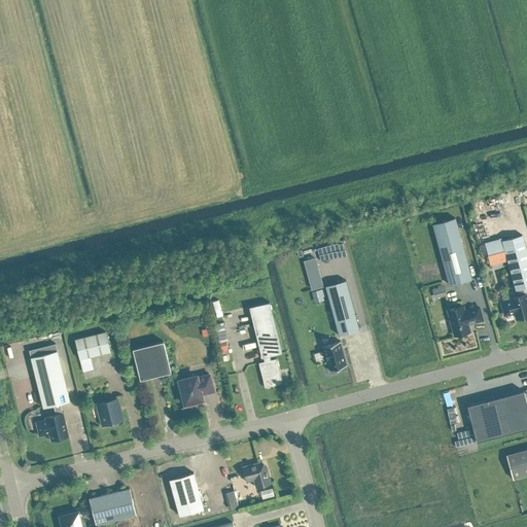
[(449,284),(470,278),(454,217),(432,223),(449,284)]
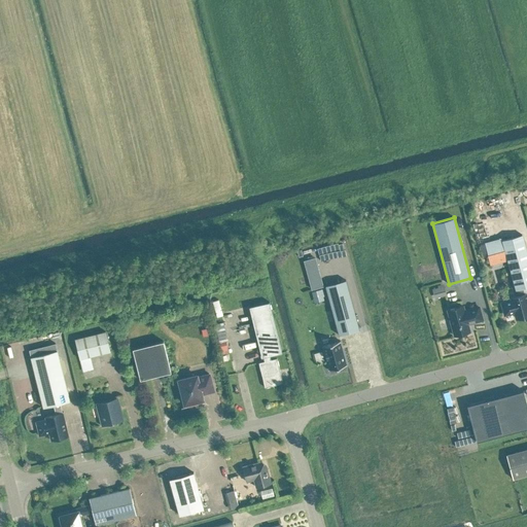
[(503,239),(516,289),(526,285),(526,251),(522,234),(503,239)]
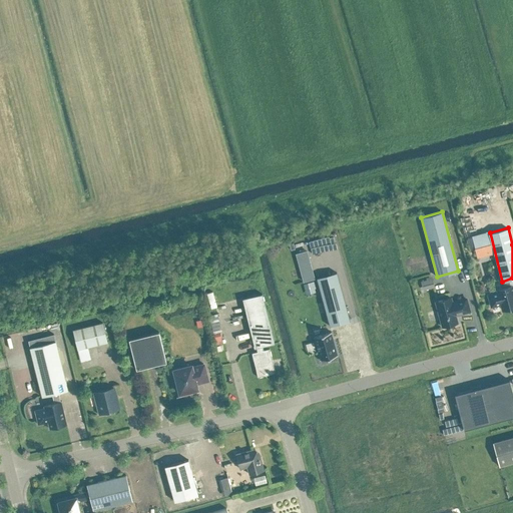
[(336,273),(317,278),(330,326),(350,321),(336,273)]
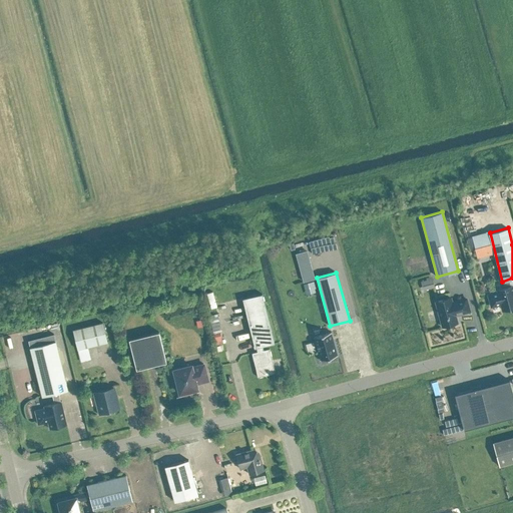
[(423,289),(435,286),(433,276),(421,278),(423,289)]
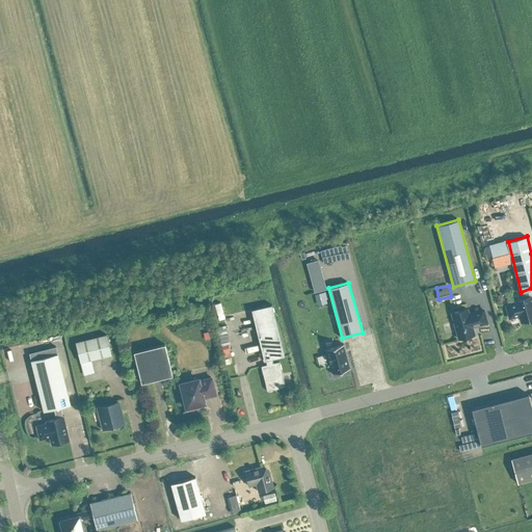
[(327,290),(313,294),(316,307),(331,302),(327,290)]
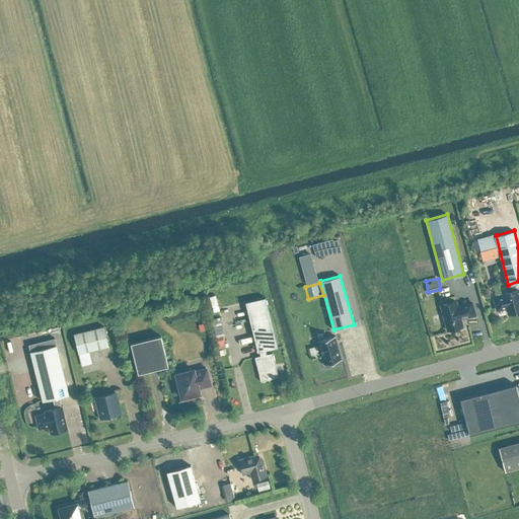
[(518,310),(518,288),(502,292),(502,294),(492,297),(496,311),(506,308),(508,314),(518,310)]
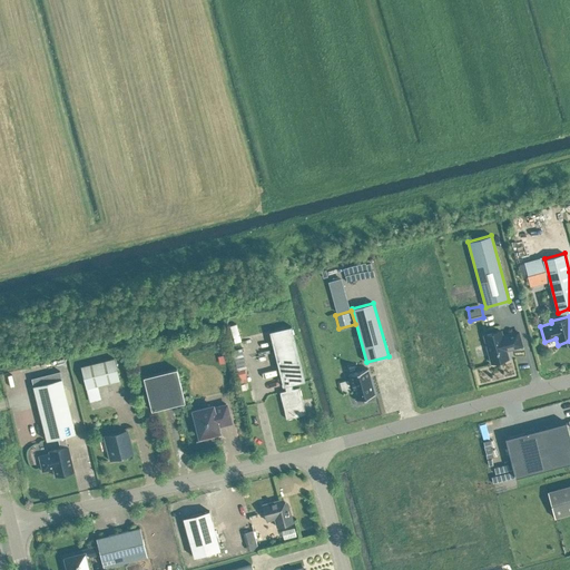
[(293,389),(292,384),(304,381),(291,326),(269,331),(283,386),(285,385),(286,390),(279,392),(286,419),(305,414),(298,386),(293,389)]
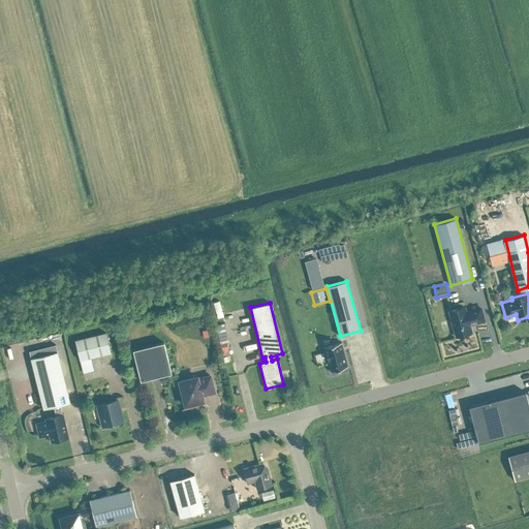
[(465,311),(464,307),(448,311),(452,320),(450,320),(453,328),(454,328),(456,337),(471,333),(469,323),(475,322),(484,320),(480,308),(465,311)]
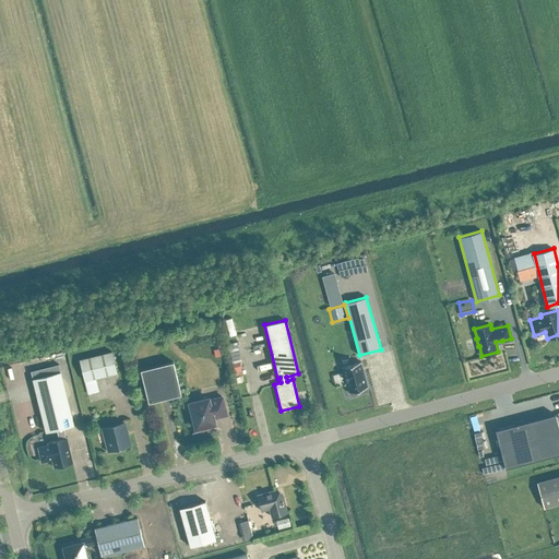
[(228,344),(236,377),(242,375),(239,361),(241,361),(236,342),(228,344)]
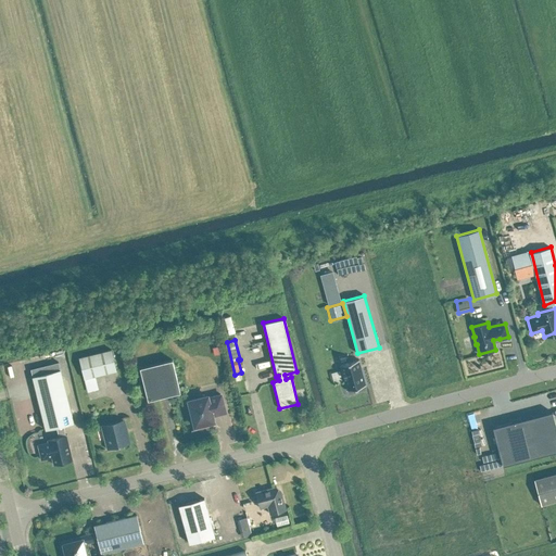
[(84,378),(116,370),(111,349),(78,357),(84,378)]
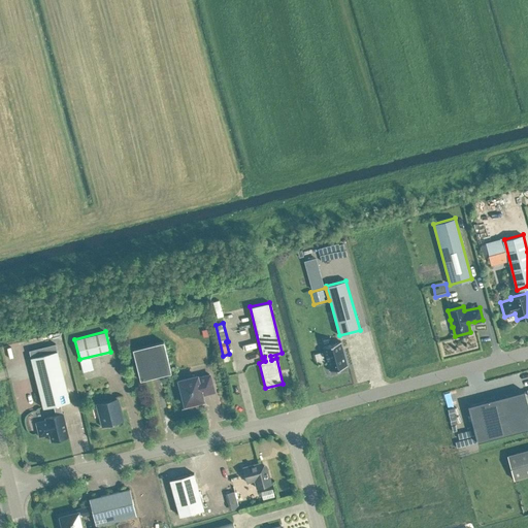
[(140,380),(171,372),(163,341),(132,349),(140,380)]
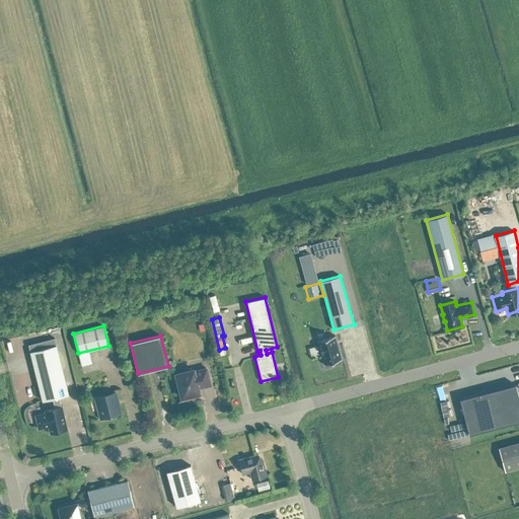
[(335,336),(317,341),(323,364),(341,359),(335,336)]
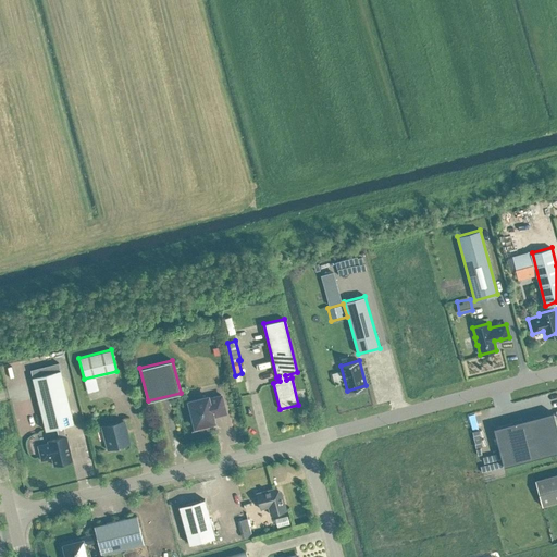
[(59,362),(31,369),(33,376),(46,430),(57,428),(59,437),(48,441),(49,445),(38,447),(41,460),(51,458),(53,465),(72,460),(66,436),(65,436),(63,425),(73,423),(60,370),(59,362)]
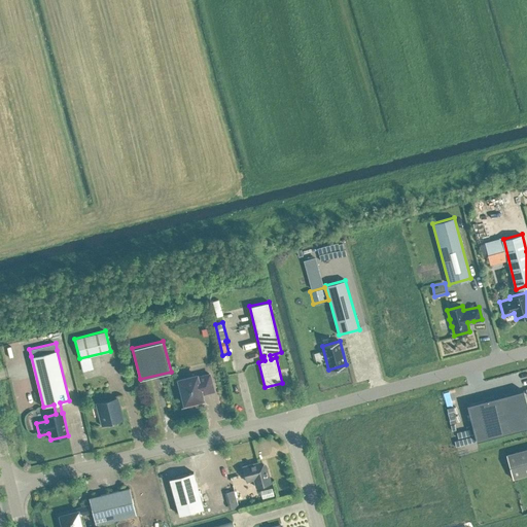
[(213,391),(209,373),(208,373),(208,374),(197,377),(197,375),(178,380),(185,406),(181,407),(181,408),(199,403),(199,402),(198,402),(197,400),(203,398),(201,393),(212,390),(212,391),(213,391)]
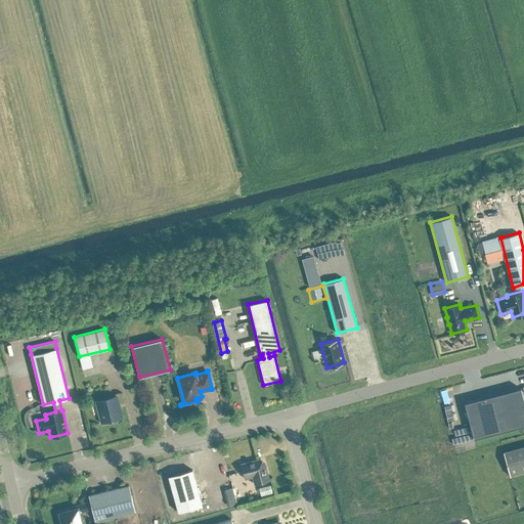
[(464,402),(473,438),(523,424),(523,405),(519,388),(464,402)]
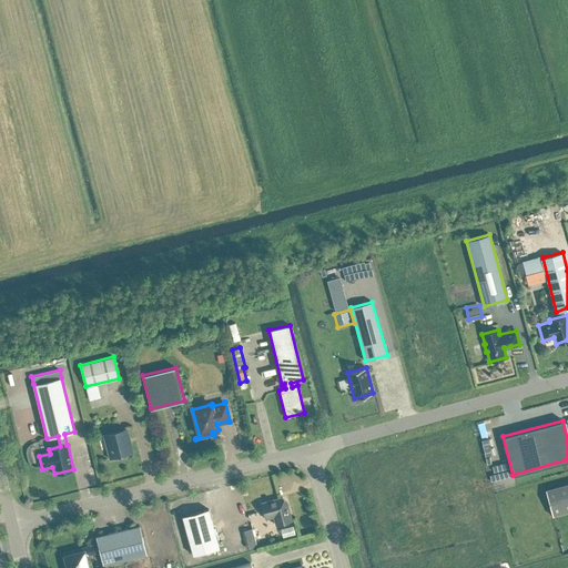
[(125,456),(124,453),(131,452),(125,429),(104,435),(110,456),(117,455),(118,458),(125,456)]
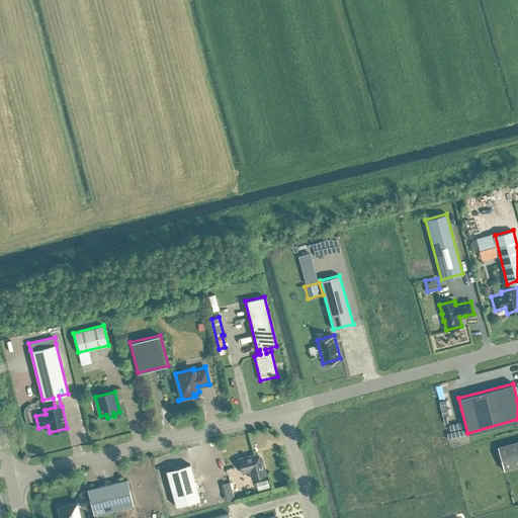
[(504,470),(517,465),(517,440),(498,446),(504,470)]
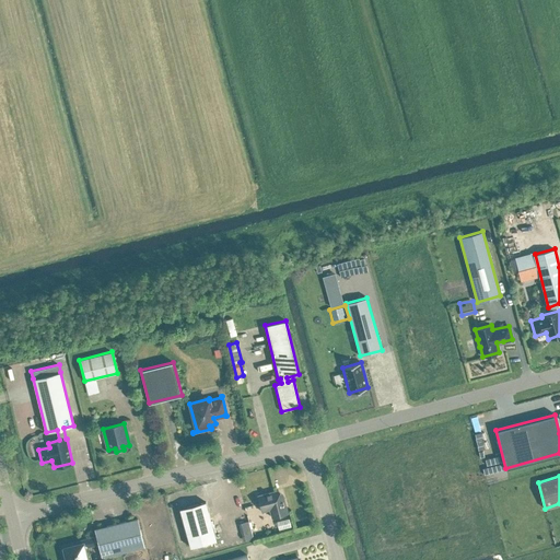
[(288,513),(282,494),(276,490),(257,496),(261,511),(269,509),(271,516),(288,513)]
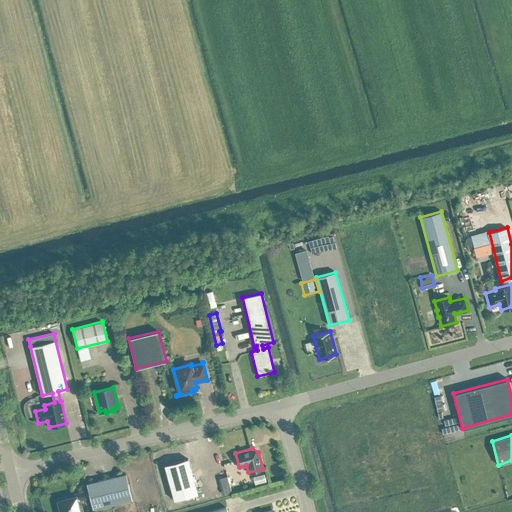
[(174,500),(197,493),(188,458),(164,465),(174,500)]
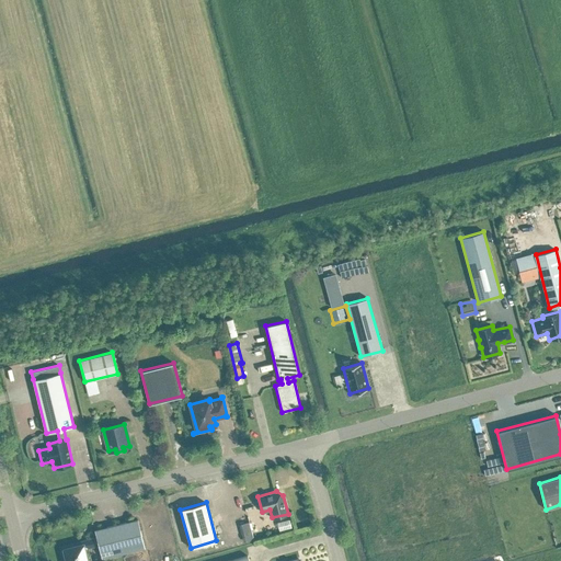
[(145,547),(138,518),(95,529),(96,536),(86,539),(83,541),(61,547),(65,560),(89,560),(86,548),(99,545),(102,558),(145,547)]
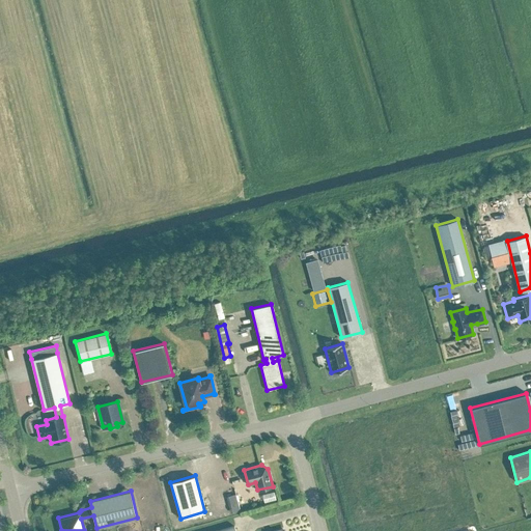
[(240,510),(235,494),(226,496),(230,512),(240,510)]
